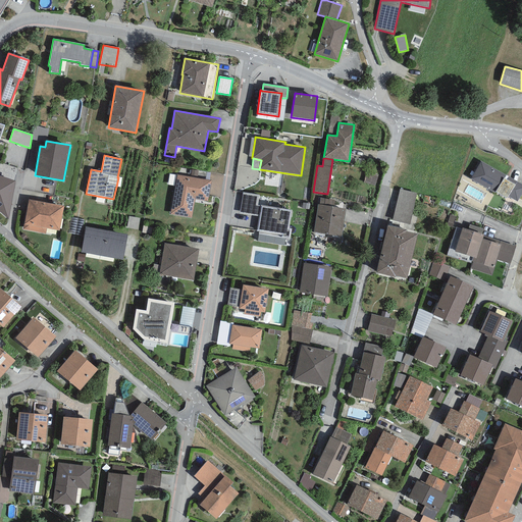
[(516,181),(480,161),(471,178),(507,199),(508,197),(516,181)]
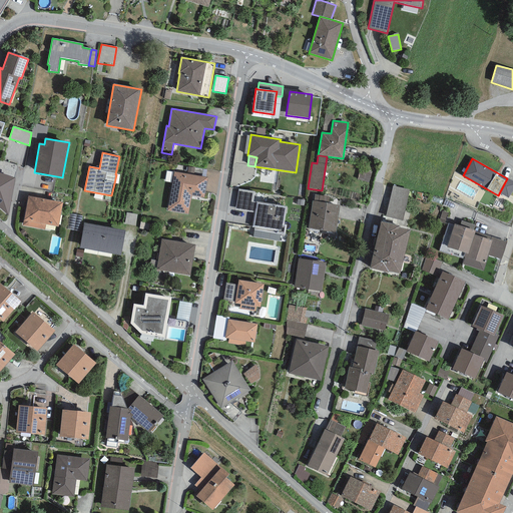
[(371,171),(359,168),(357,179),(369,182),(371,171)]
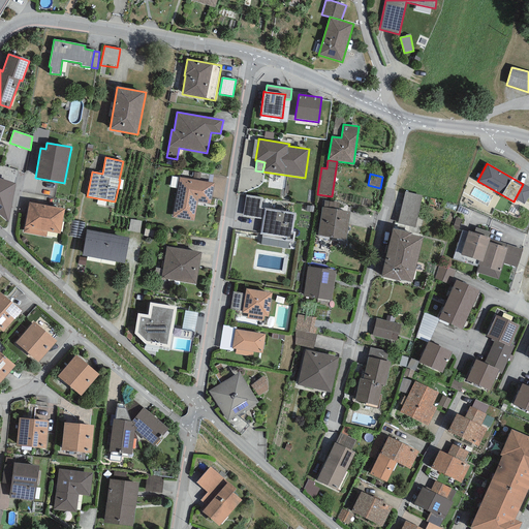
[(215,183),(180,177),(173,217),(193,221),(197,201),(211,205),(215,183)]
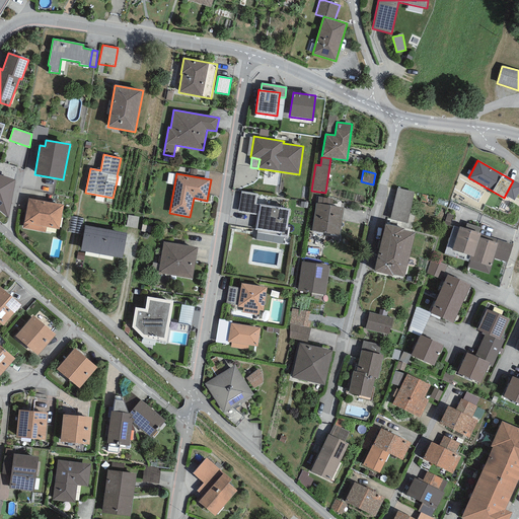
[(15,179),(0,174),(0,210),(8,218),(15,179)]
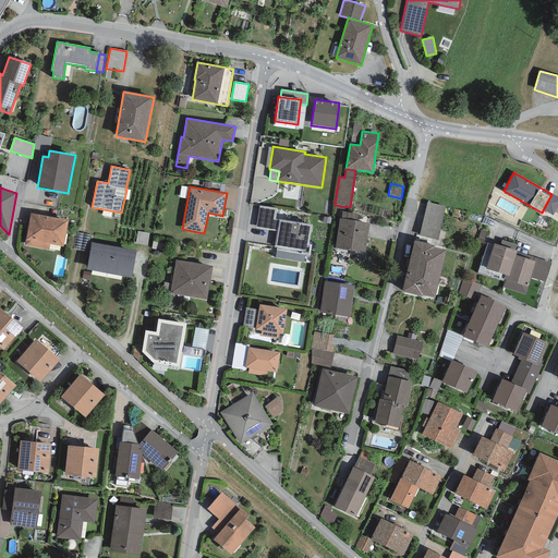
[(557,206),(557,197),(552,194),(543,210),(554,216),(557,206)]
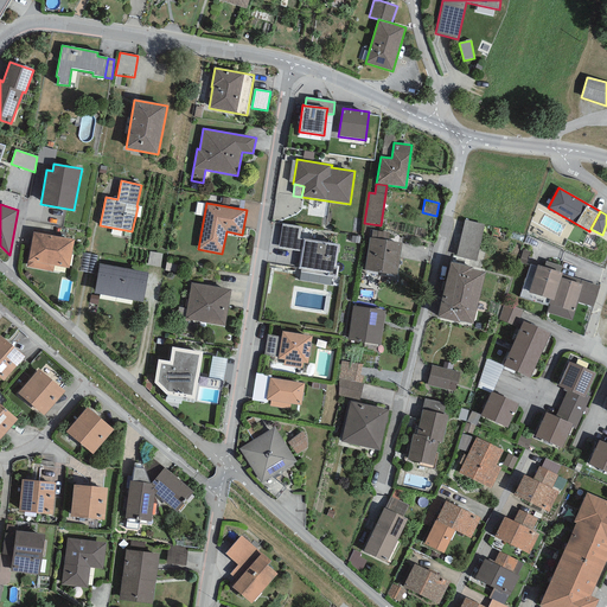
[(485,224),(465,219),(455,256),(477,261),(485,224)]
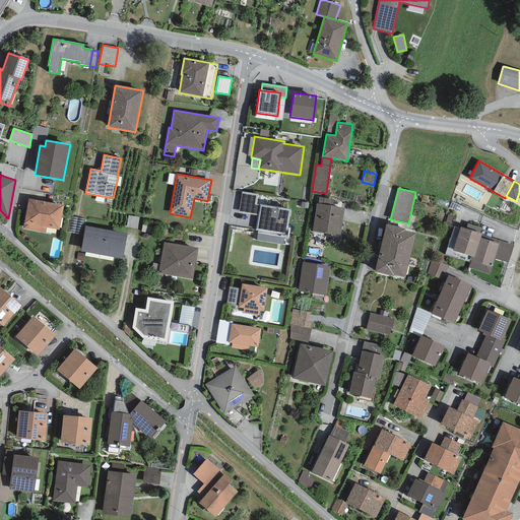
[(258,194),(242,192),(239,213),(258,215),(259,204),(256,204),(258,194)]
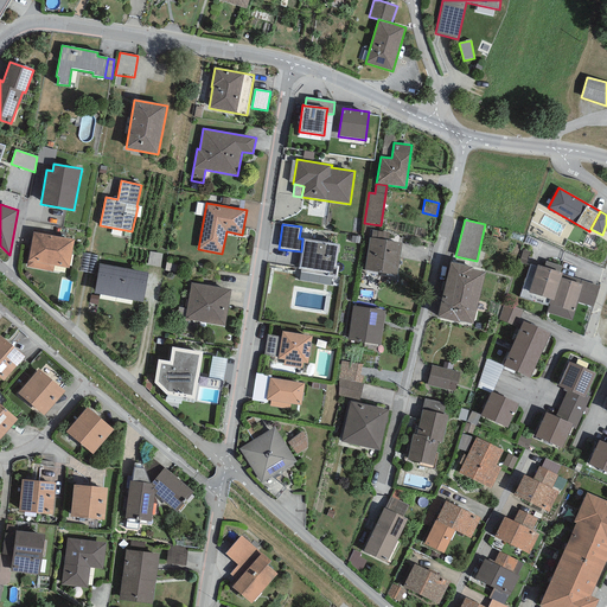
[(372,230),(371,238),(388,241),(389,232),(372,230)]
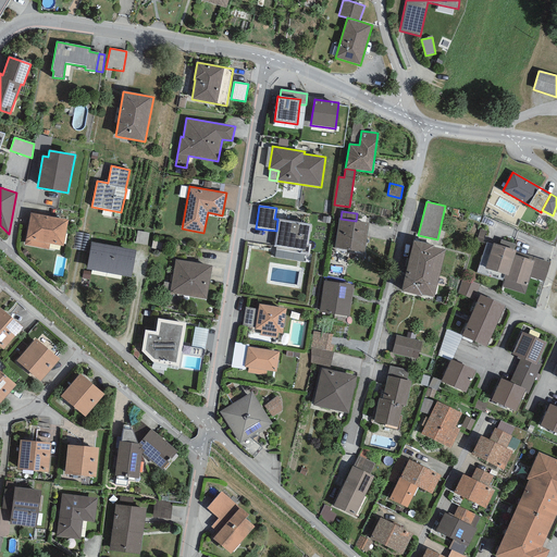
[(69,220),(31,212),(24,246),(48,249),(49,244),(63,247),(69,220)]
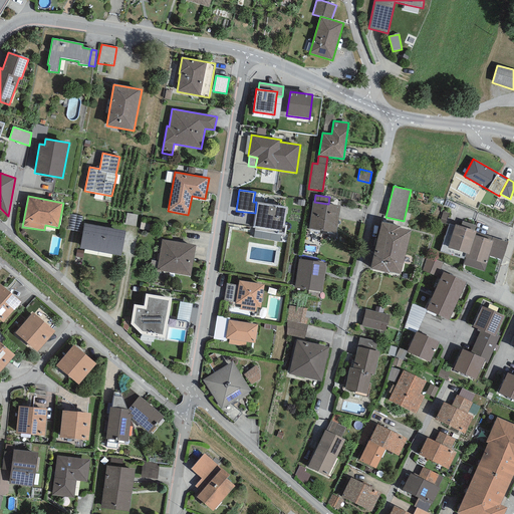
[(457,205),(446,200),(444,206),(455,210),(457,205)]
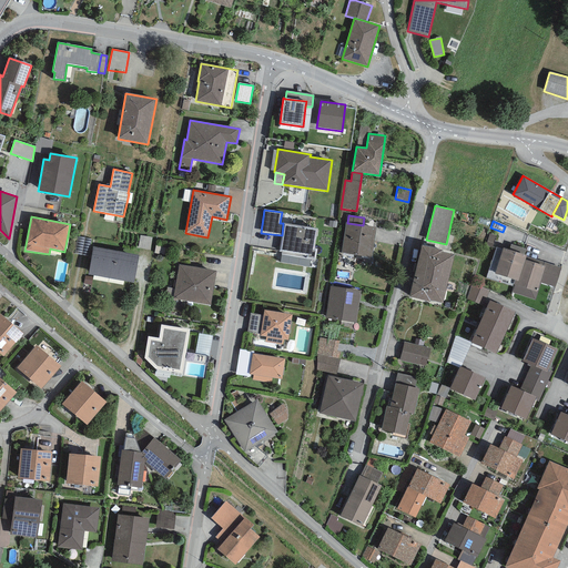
[(317,229),(283,223),(282,235),(280,252),(282,252),(281,254),(311,260),(315,260),(317,250),(314,249),(317,229)]
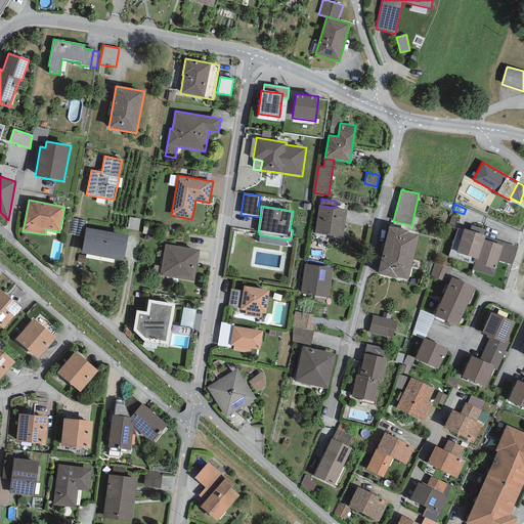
[(320,206),(319,206),(315,233),(343,236),(347,210),(335,208),(320,206)]
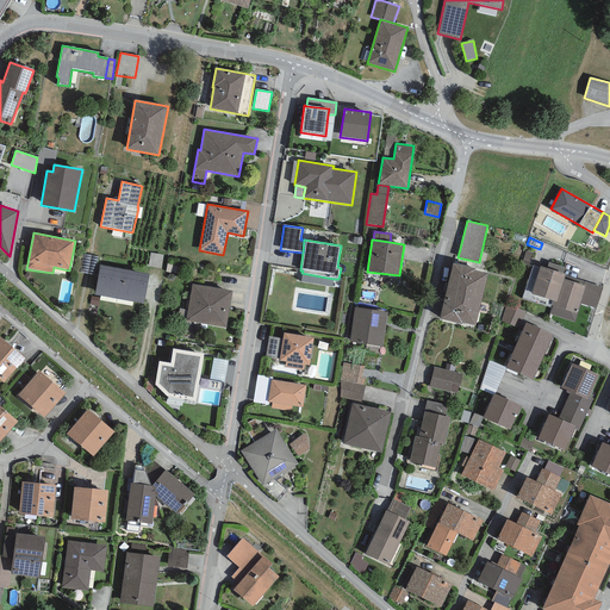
[(533,254),(526,251),(522,263),(529,266),(533,254)]
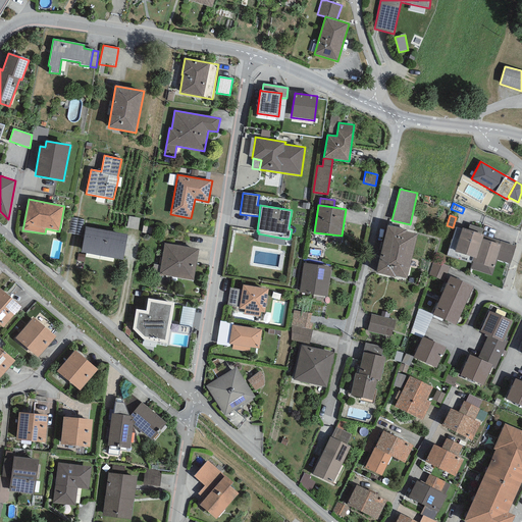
[(140,218),(128,216),(126,227),(138,229),(140,218)]
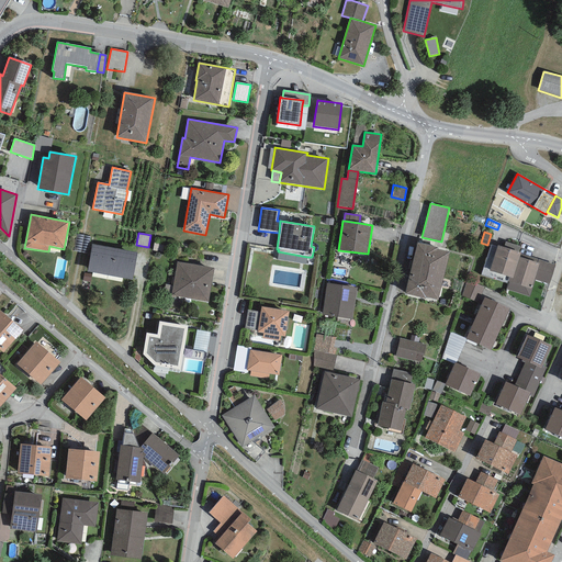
[(90,236),(76,234),(74,251),(88,254),(90,236)]
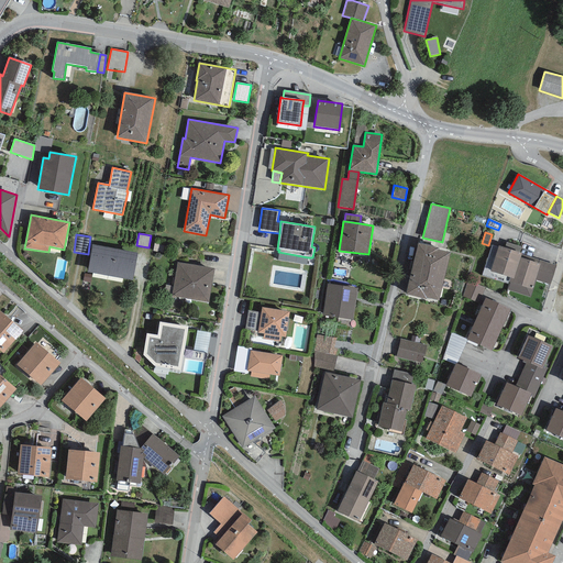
[(506,242),(505,247),(520,253),(521,247),(506,242)]
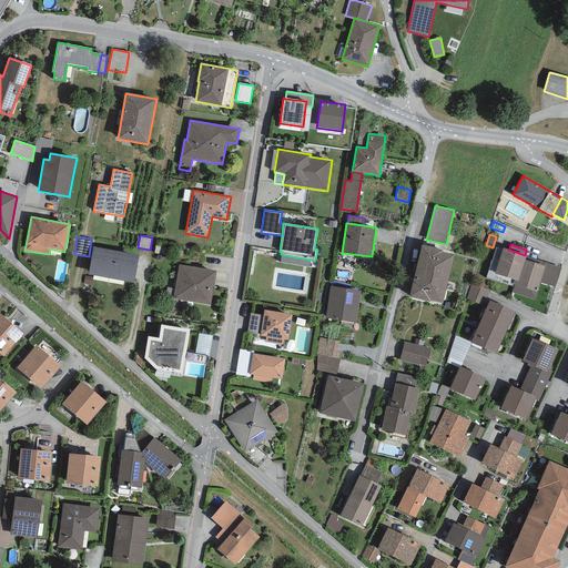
[(443,251),(422,245),(409,296),(429,302),(430,301),(443,303),(454,255),(442,252),(443,251)]
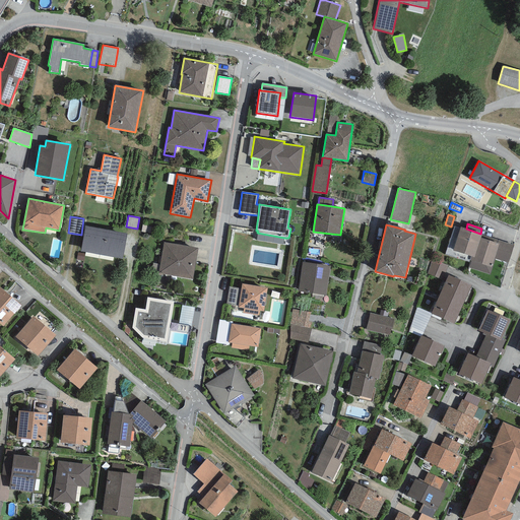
[(127,234),(85,225),(80,252),(123,259),(127,234)]
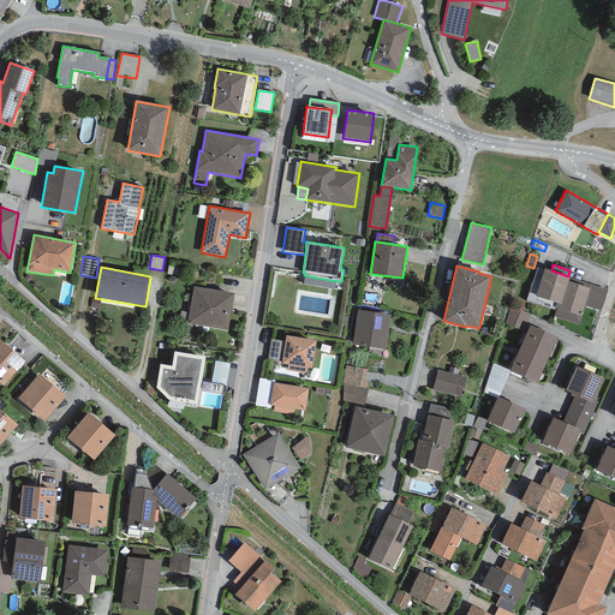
[(551,270),(544,269),(536,297),(557,303),(561,304),(569,278),(569,276),(568,276),(551,270)]
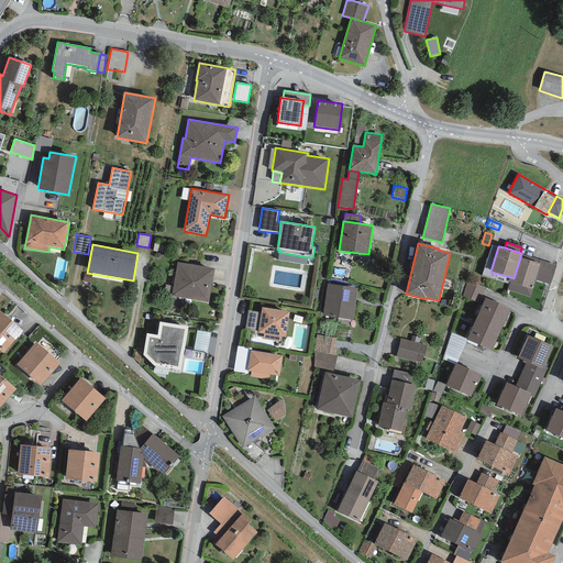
[(307,265),(308,257),(278,252),(277,260),(307,265)]
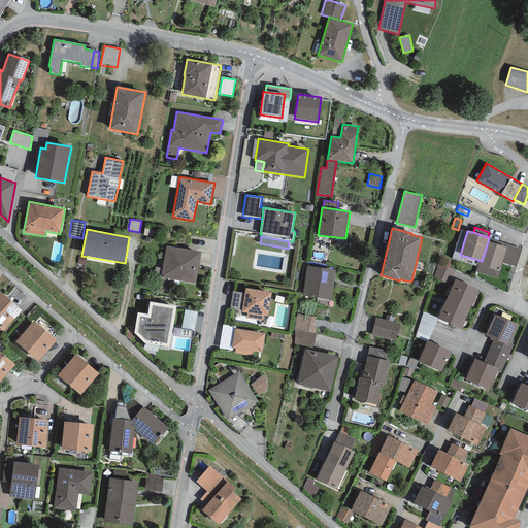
[(522,249),(489,238),(482,261),(479,260),(477,265),(475,272),(497,278),(502,263),(516,267),(522,249)]
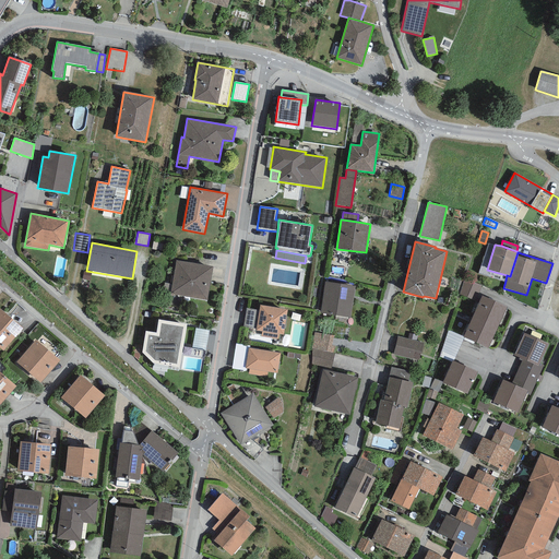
[(213,266),(176,260),(170,295),(207,301),(213,266)]
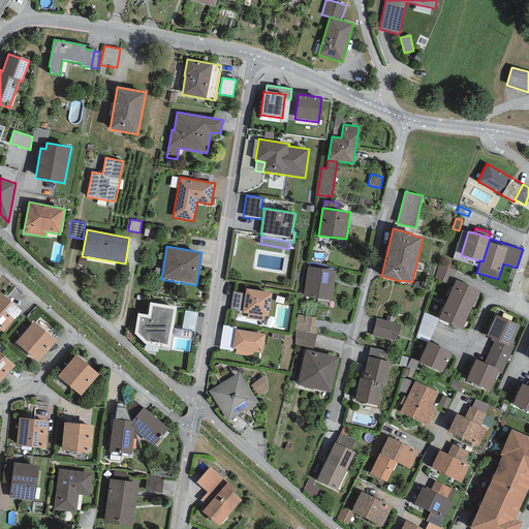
[(336,271),(307,267),(303,297),(332,301),(336,271)]
